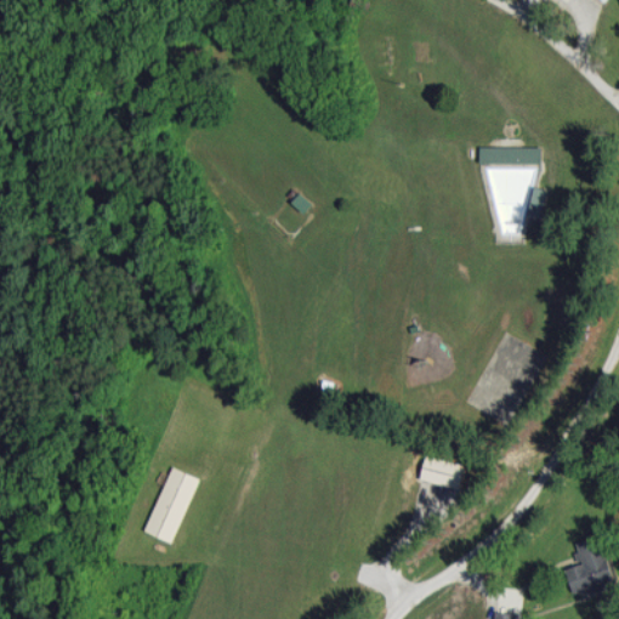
[(540,165),(540,148),(480,147),(478,164),(540,165)]
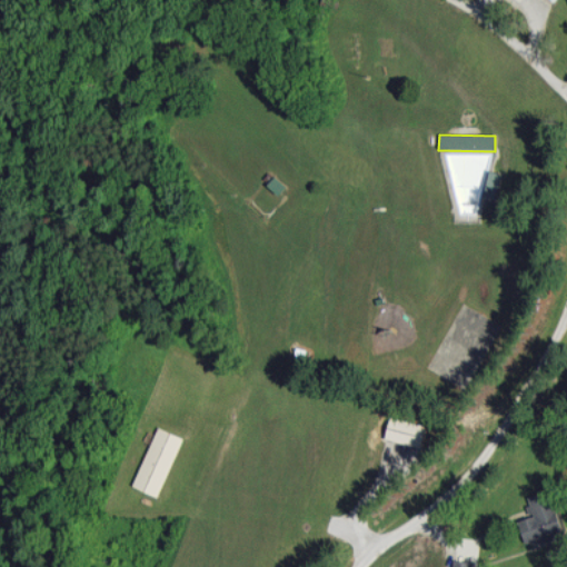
[(459,216),(481,211),(479,200),(500,196),(495,173),(493,173),(487,148),(446,157),(459,216)]
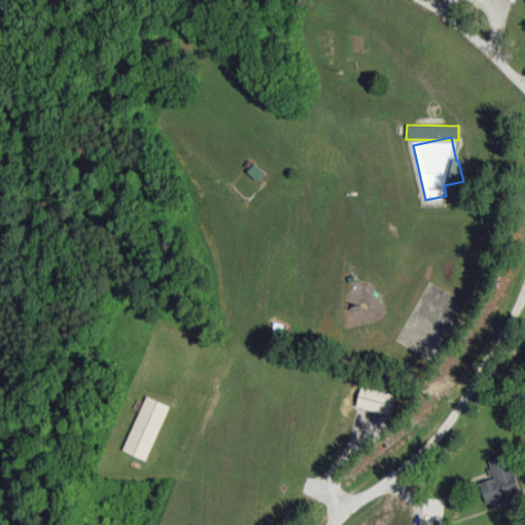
[(393,393),(359,388),(356,409),(390,414),(393,393)]
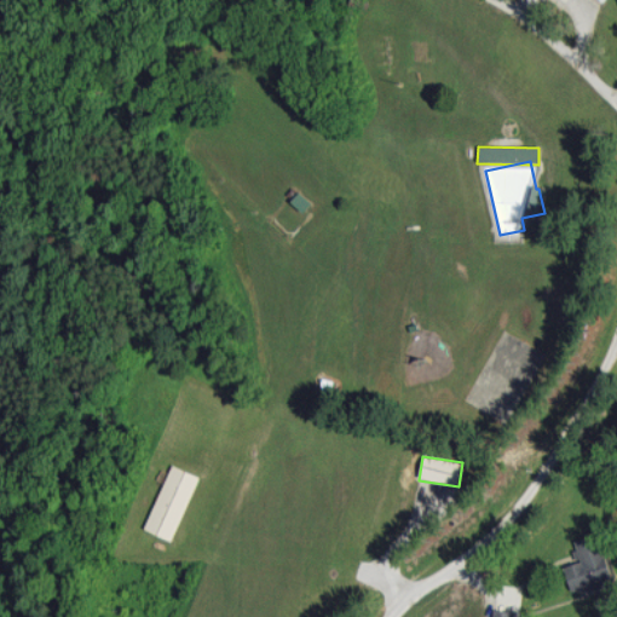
[(199,477),(171,466),(144,530),(171,541),(199,477)]
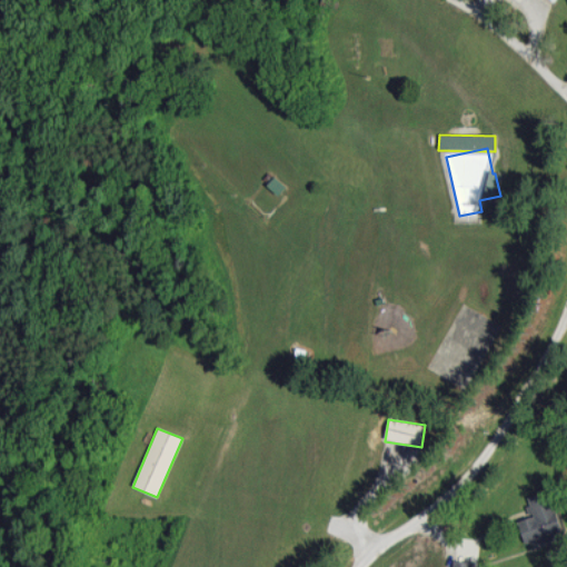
[(524,543),(558,531),(546,491),(525,498),(530,517),(517,521),(524,543)]
